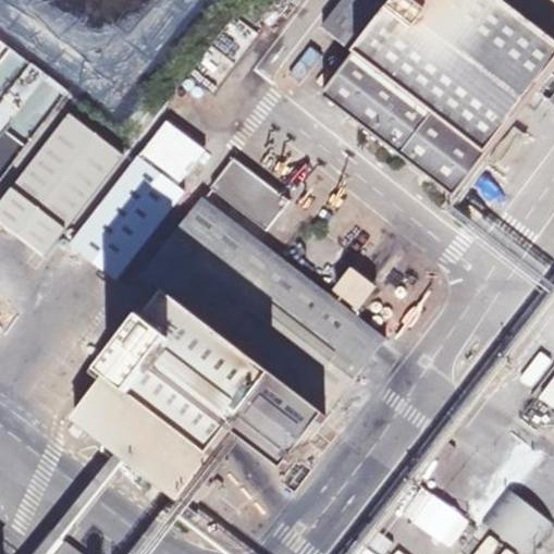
[(339,0),(318,26),(353,52),(393,0),(339,0)]
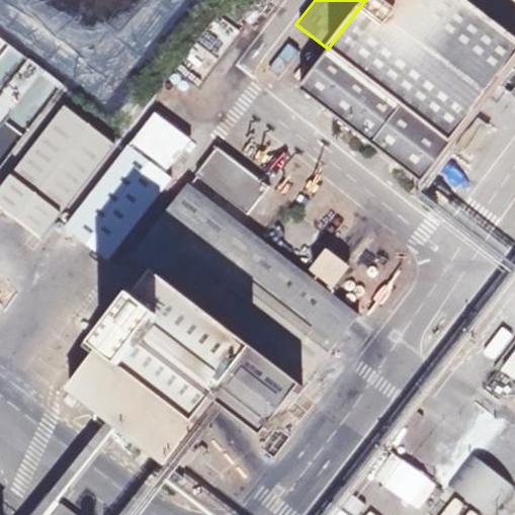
[(298,88),(422,182),(514,60),(514,0),(365,0),(328,49),(298,88)]
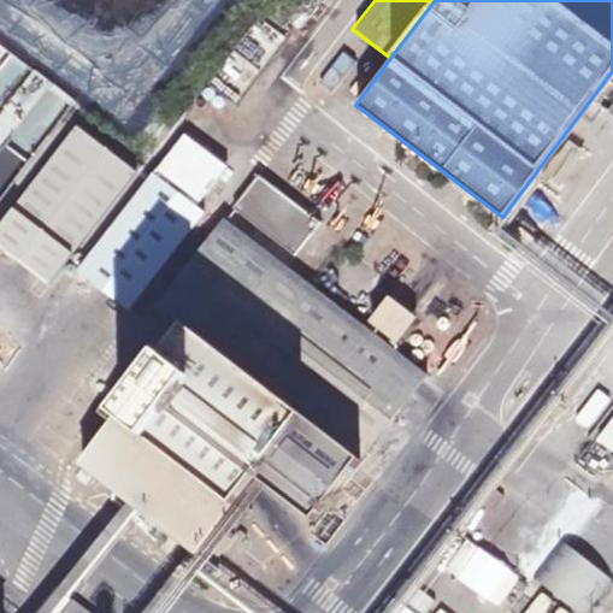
[(75,123),(0,220),(0,246),(47,282),(134,169),(75,123)]
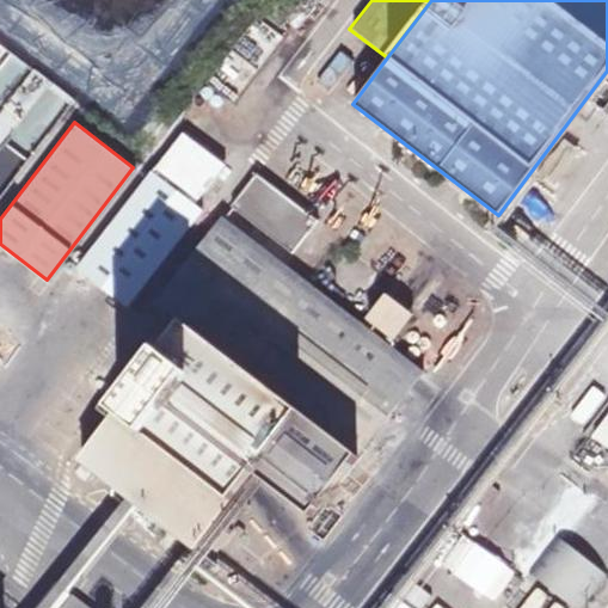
[(152,170),(75,268),(124,306),(201,208),(152,170)]
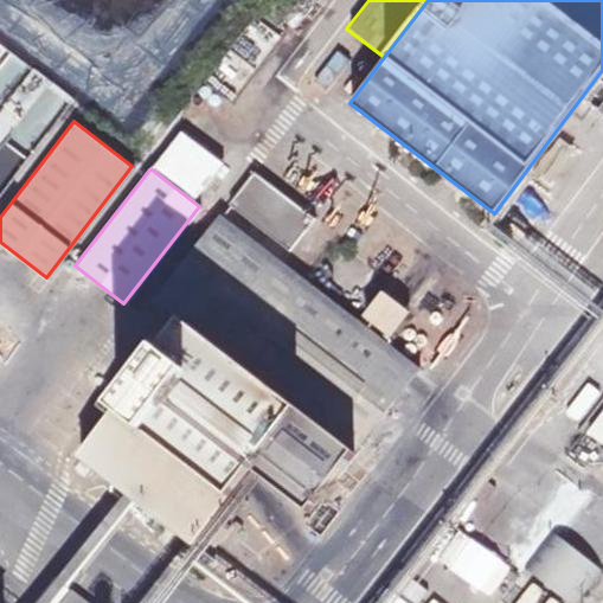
[(418,367),(219,212),(149,301),(177,322),(75,454),(191,544),(250,468),(306,512),(418,367)]
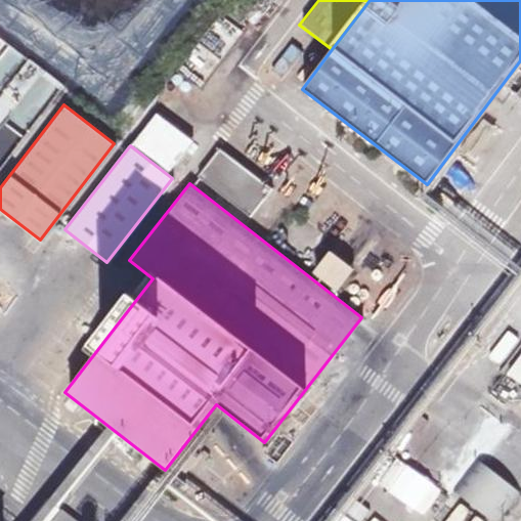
[(329,250),(312,271),(336,290),(353,268),(329,250)]
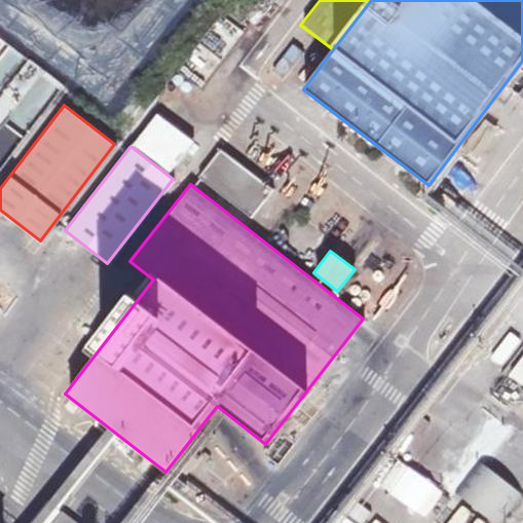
[(522,385),(522,350),(507,373),(522,385)]
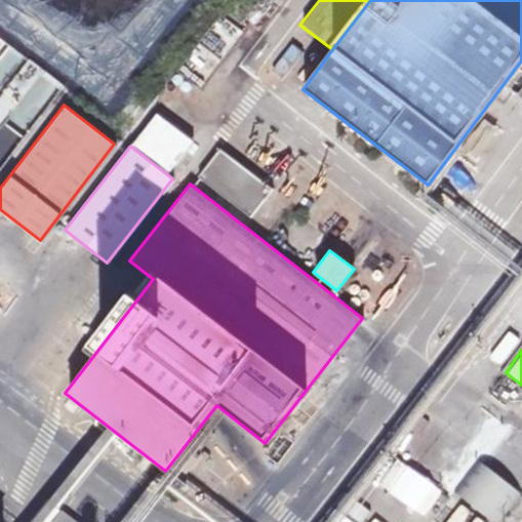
[(420,515),(440,489),(394,454),(374,480),(420,515)]
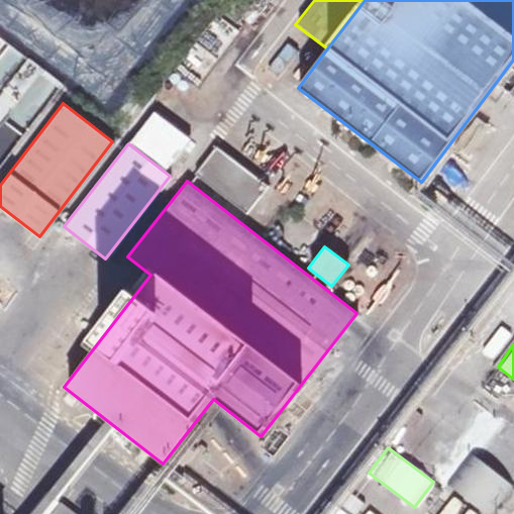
[(468,451),(444,483),(487,513),(511,483),(468,451)]
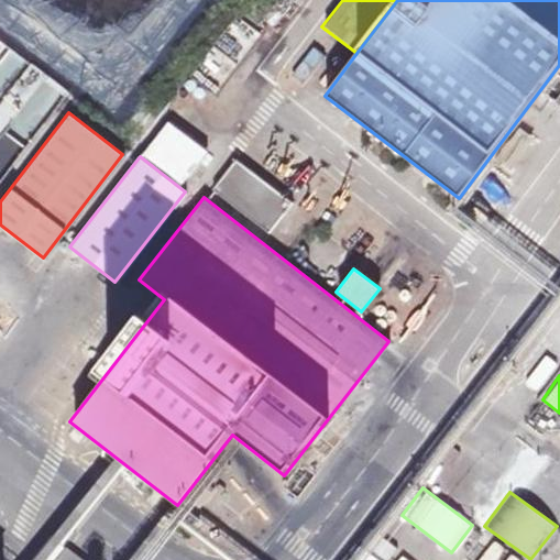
[(221,503),(215,513),(240,529),(246,519),(221,503)]
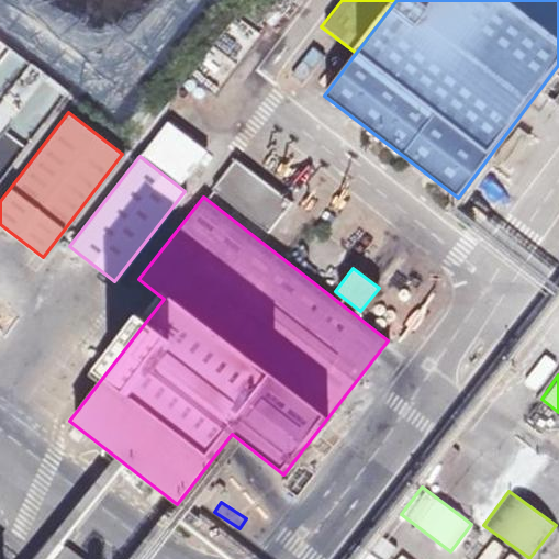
[(546,558),(558,558),(558,525),(539,555),(546,558)]
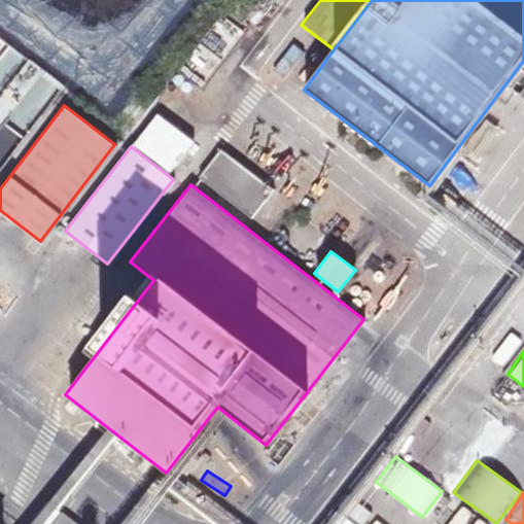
[(458,503),(443,523),(486,523),(487,523),(458,503)]
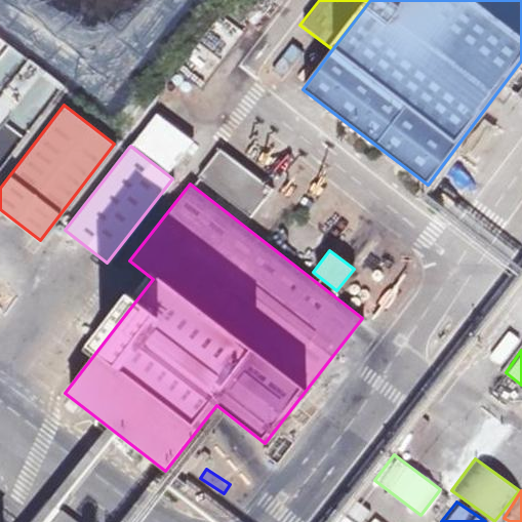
[(46,521),(76,521),(62,508),(46,521)]
